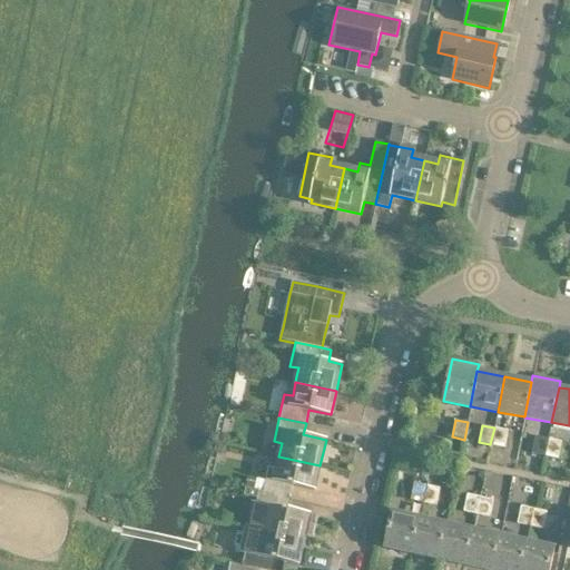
[(494,428),(490,444),(504,448),(508,430),(494,428)]
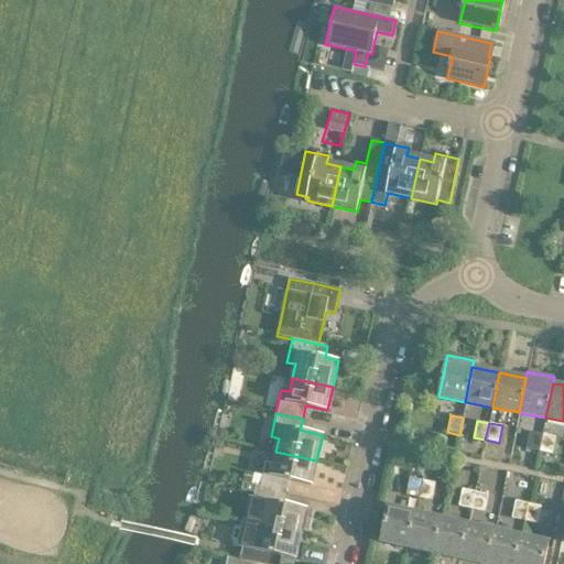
[(539,451),(542,434),(530,432),(527,448),(539,451)]
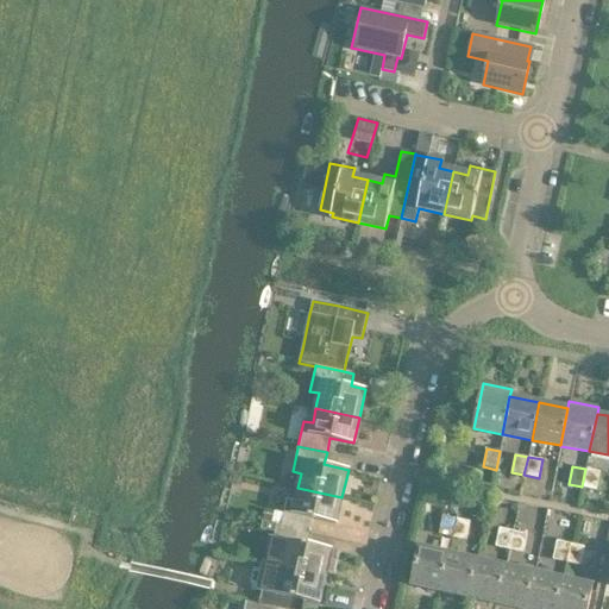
[(585,469),(582,487),(596,490),(600,471),(585,469)]
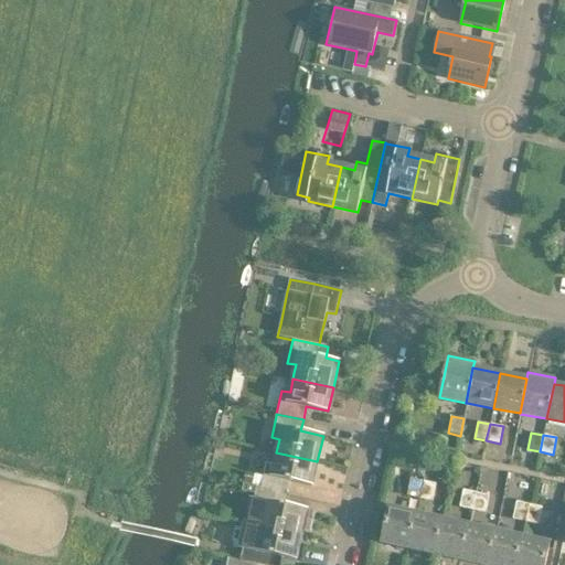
[(266,465),(264,476),(245,472),(243,482),(287,492),(290,481),(311,486),(317,461),(276,452),(274,466),(266,465)]
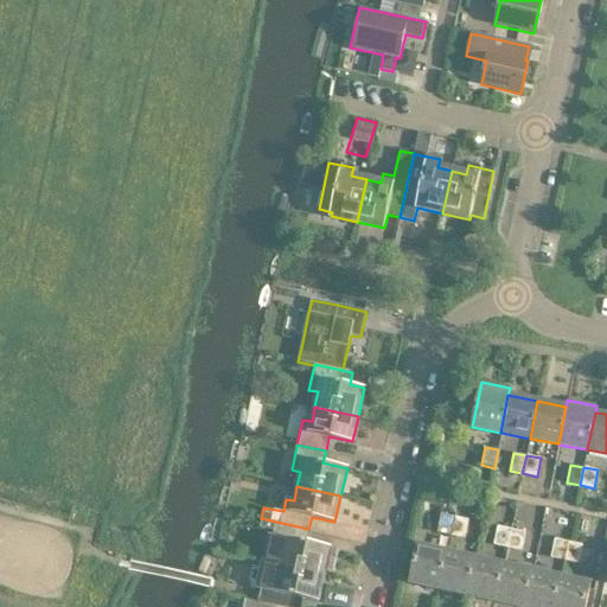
[(449,535),(454,517),(441,513),(436,532),(449,535)]
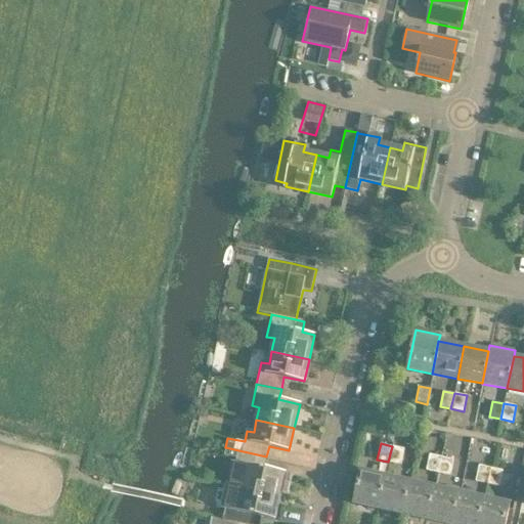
[(392,446),(388,462),(400,465),(404,448),(392,446)]
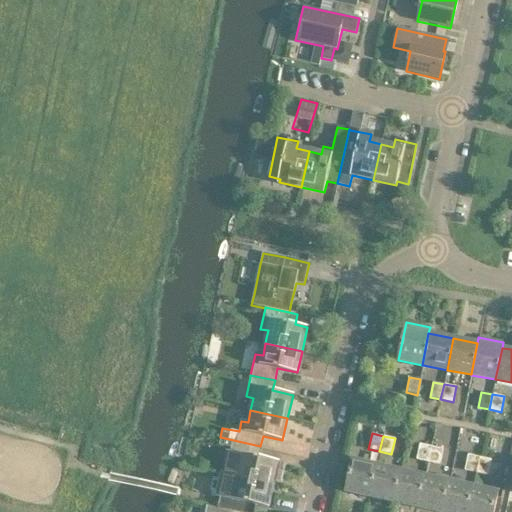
[(224,448),(218,473),(273,485),(278,461),(258,456),(260,446),(220,437),(218,447),(224,448)]
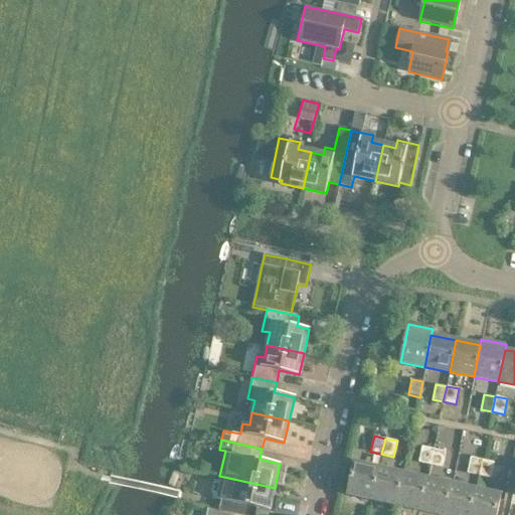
[(430,465),(434,449),(422,447),(418,462),(430,465)]
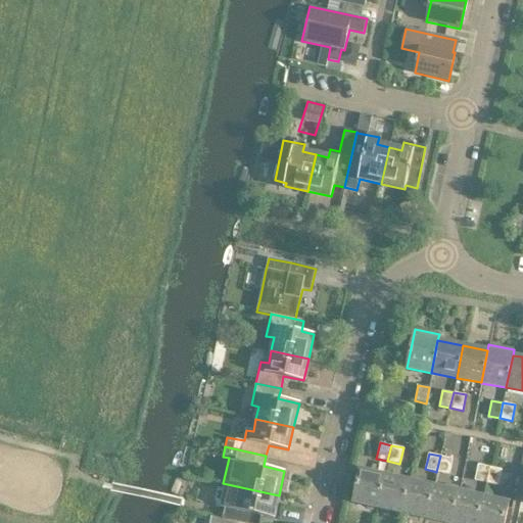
[(440,456),(436,472),(449,474),(453,459),(440,456)]
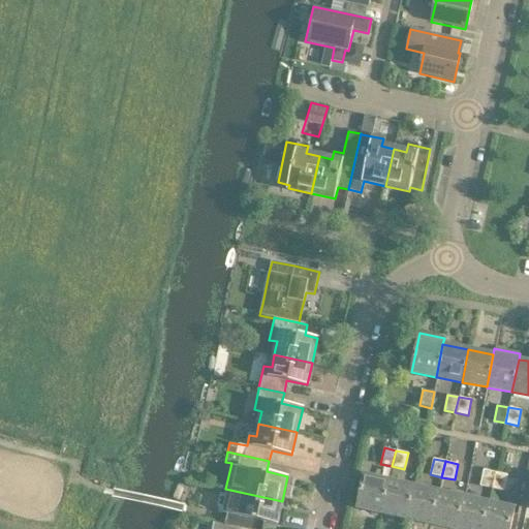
[(491,488),(493,480),(495,472),(484,469),(480,486),(491,488)]
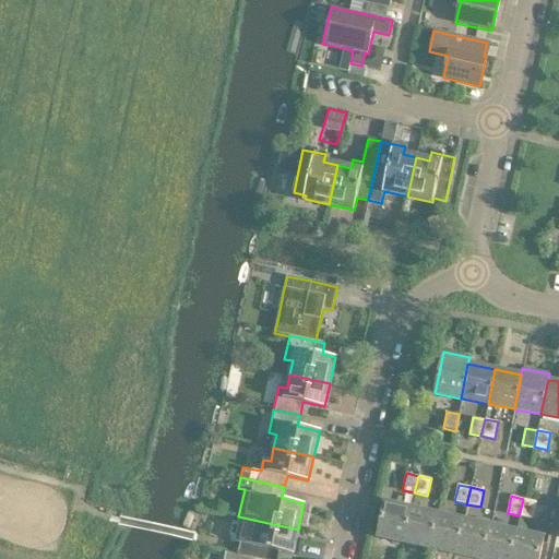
[(523,499),(521,508),(519,515),(533,519),(536,502),(523,499)]
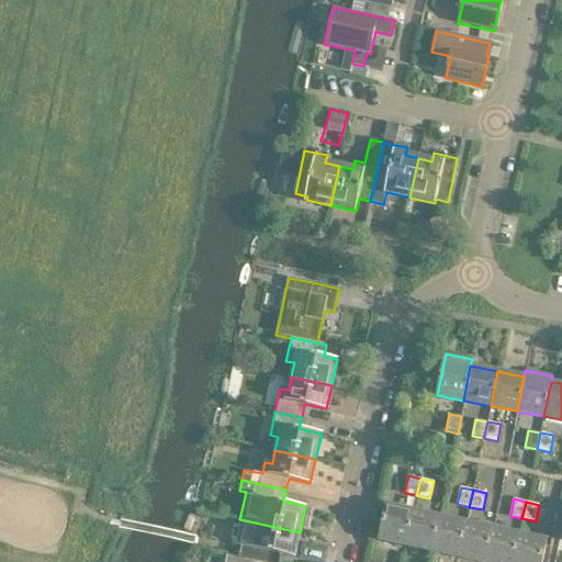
[(378,540),(405,546),(413,510),(385,505),(378,540)]
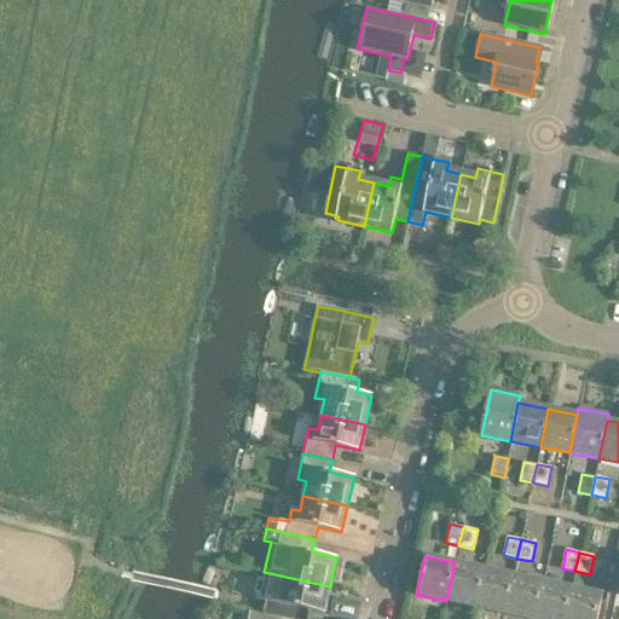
[(475,607),(484,568),(455,562),(446,601),(475,607)]
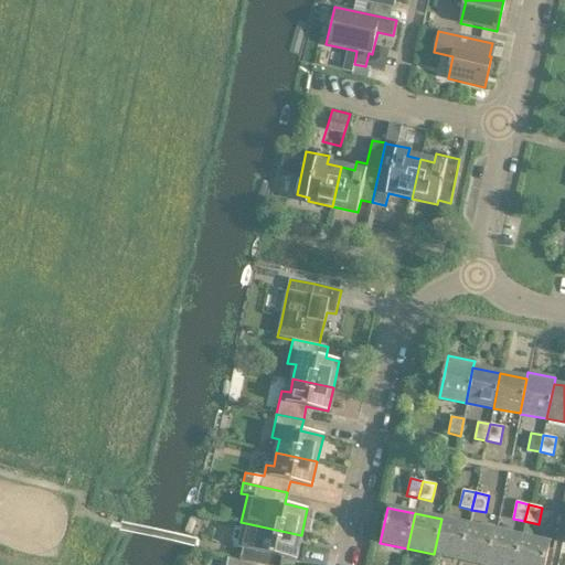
[(460,561),(468,525),(441,519),(434,554),(460,561)]
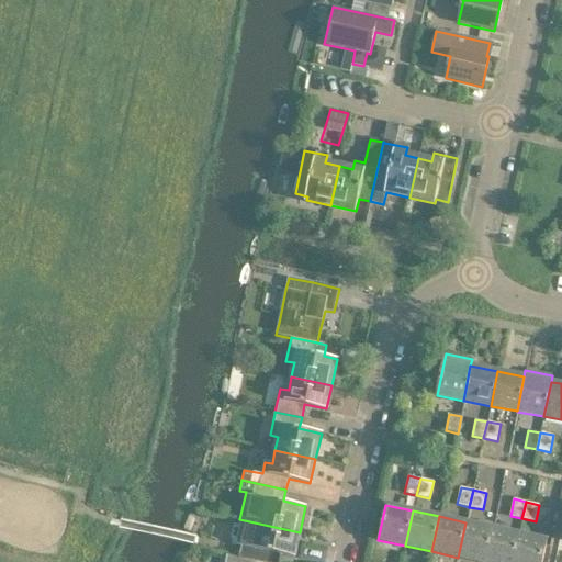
[(228,550),(227,555),(255,561),(278,561),(280,554),(294,558),(300,532),(239,519),(235,544),(239,546),(238,552),(228,550)]
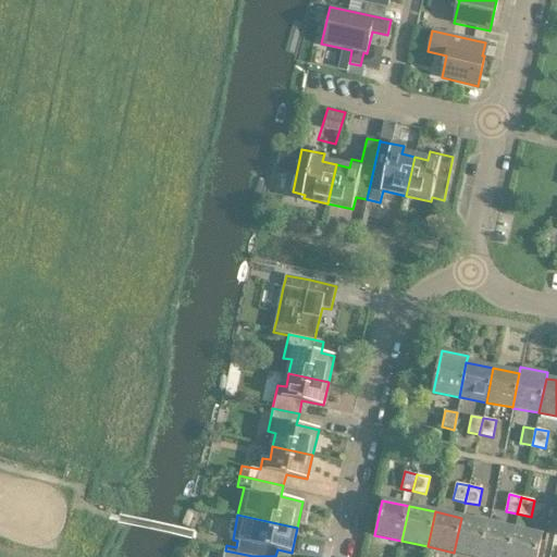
[(475,556),(480,556),(487,523),(461,518),(454,553),(475,556)]
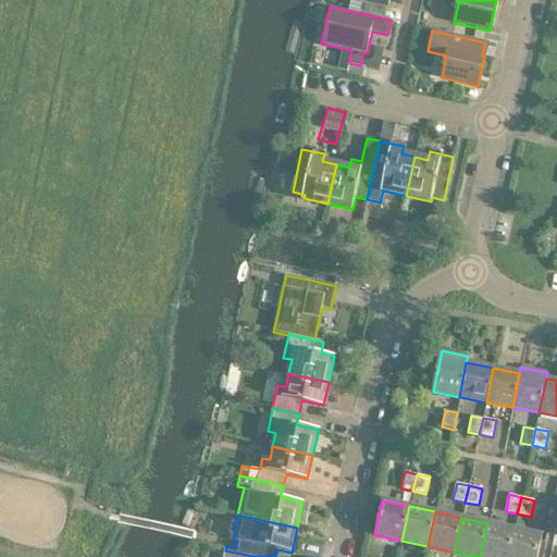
[(507,556),(514,529),(487,523),(480,556),(507,556)]
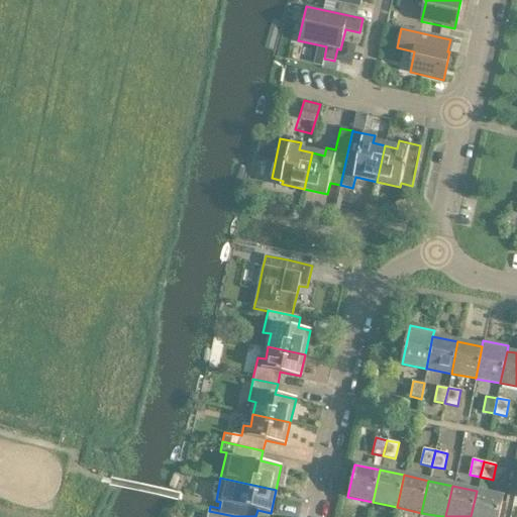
[(477,491),(471,516),(497,516),(502,497),(477,491)]
